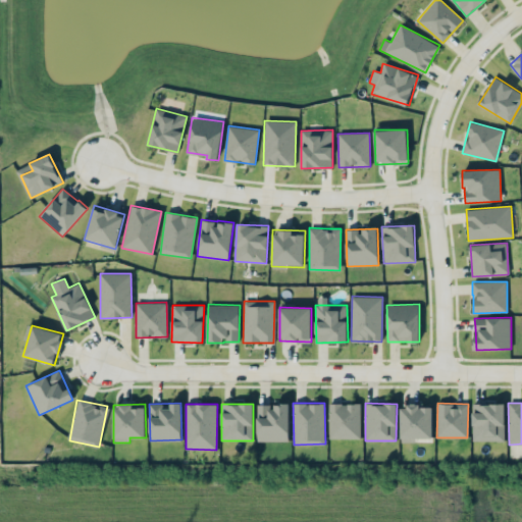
[(257,405),(257,440),(289,440),(289,404),(274,404),(274,405),(257,405)]
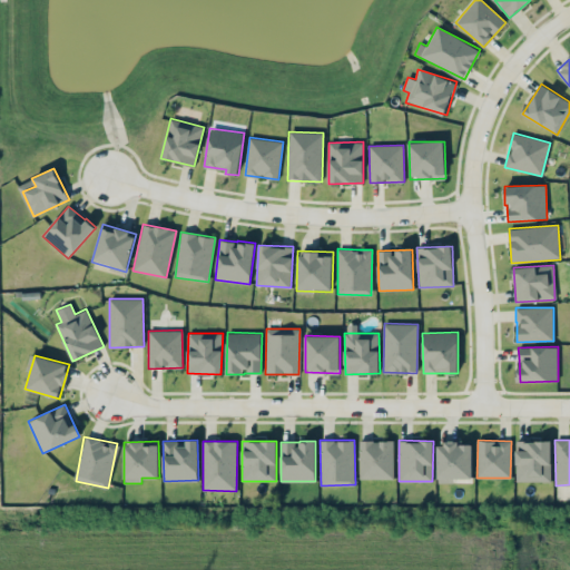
[(393,479),(394,441),(360,441),(360,479),(393,479)]
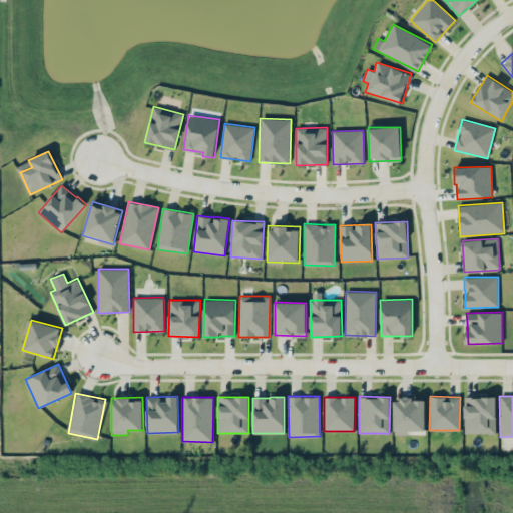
[(496,433),(496,397),(465,397),(464,433),(496,433)]
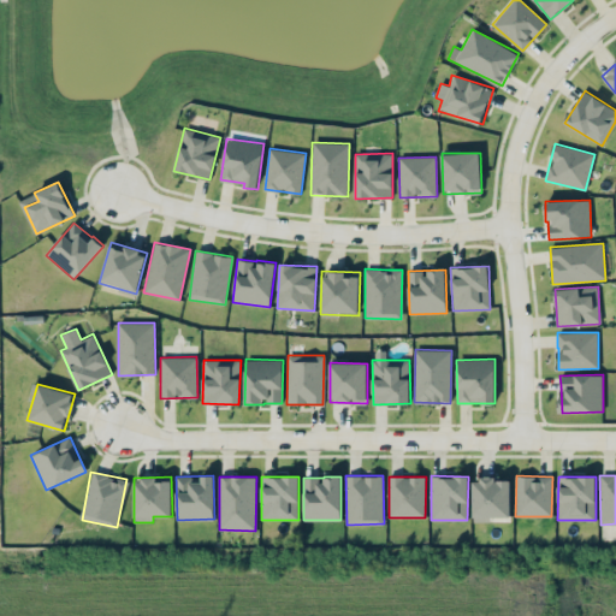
[(510,519),(510,479),(472,479),(473,519),(510,519)]
